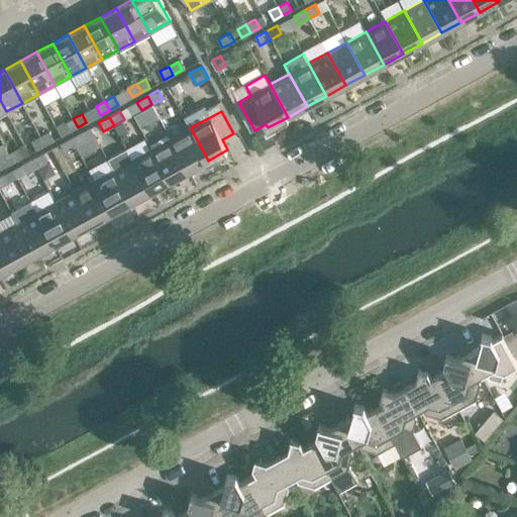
[(78,127),(73,118),(64,123),(69,132),(78,127)]
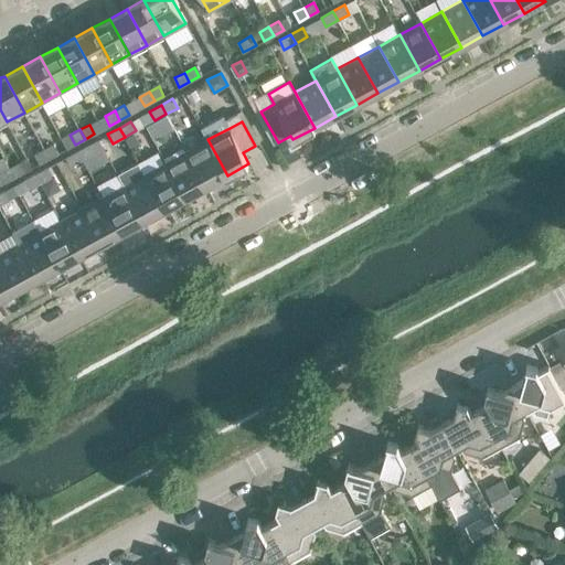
[(227,176),(208,139),(187,151),(206,187),(227,176)]
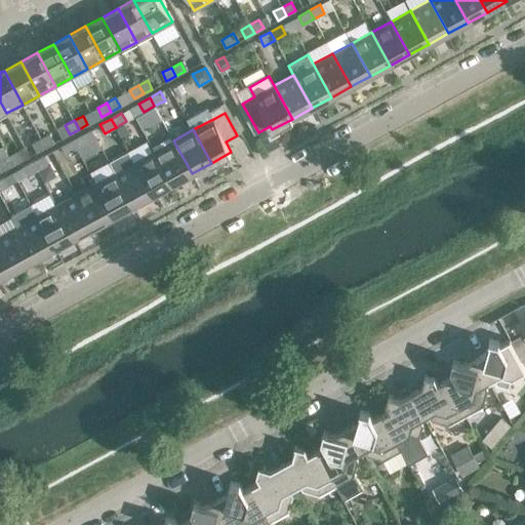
[(50,133),(41,138),(46,147),(54,143),(50,133)]
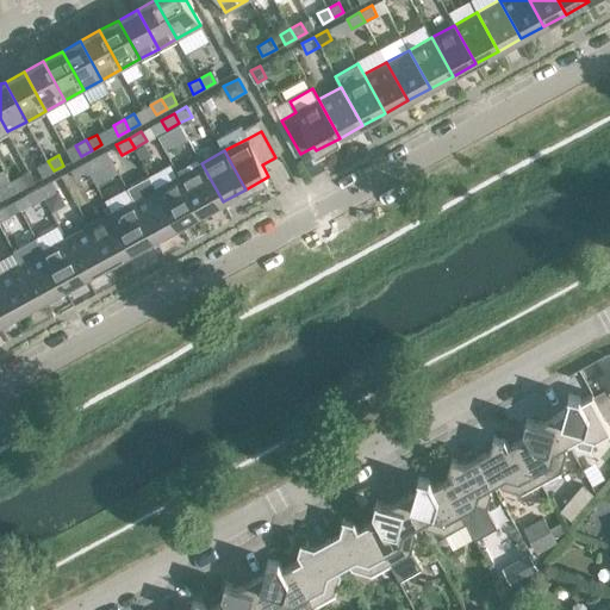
[(101,166),(95,156),(83,162),(89,173),(101,166)]
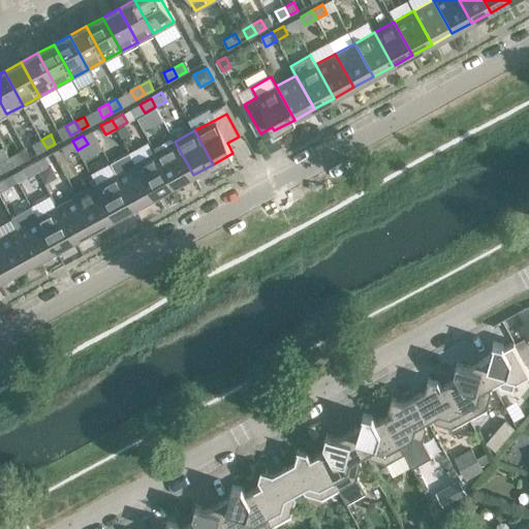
[(47,148),(41,139),(32,145),(37,153),(47,148)]
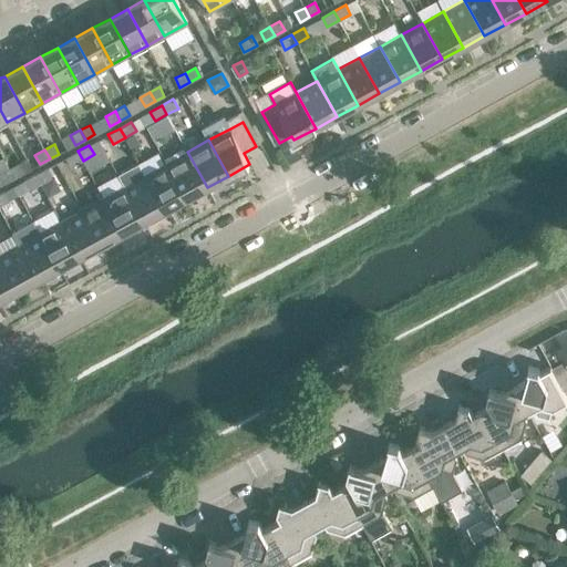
[(83,161),(78,151),(65,157),(71,167),(83,161)]
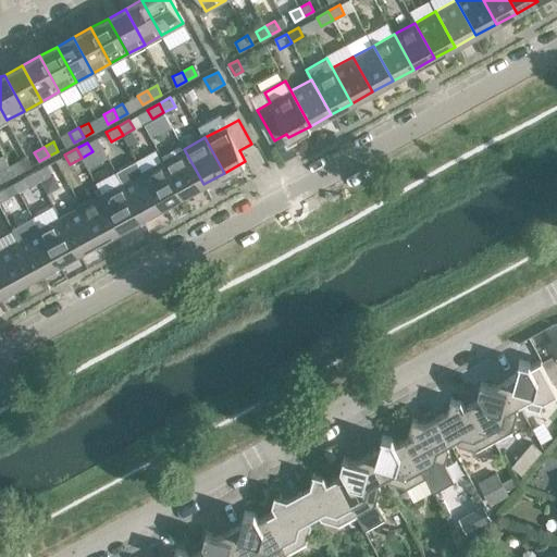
[(203,184),(184,149),(163,160),(183,196),(203,184)]
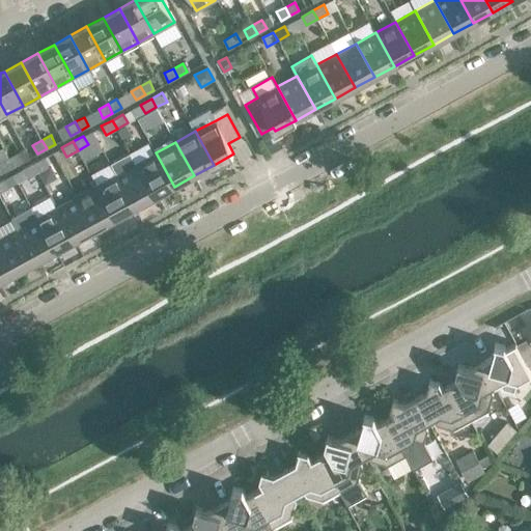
[(110,163),(116,174),(135,208),(155,197),(136,164),(130,152),(110,163)]
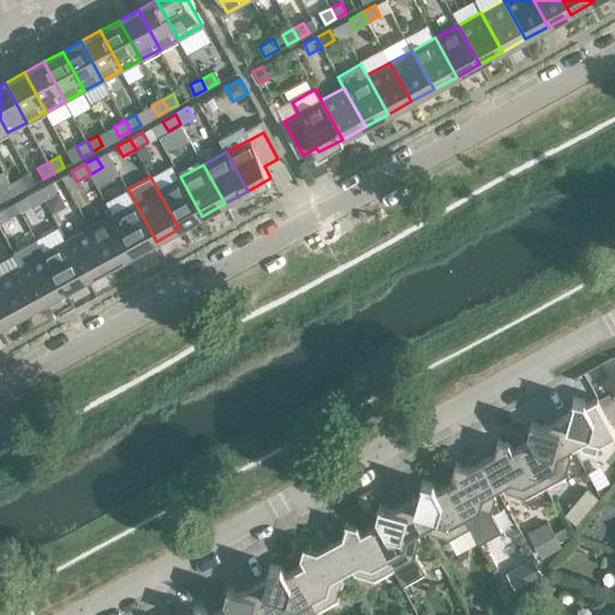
[(202,216),(180,177),(157,190),(179,228),(202,216)]
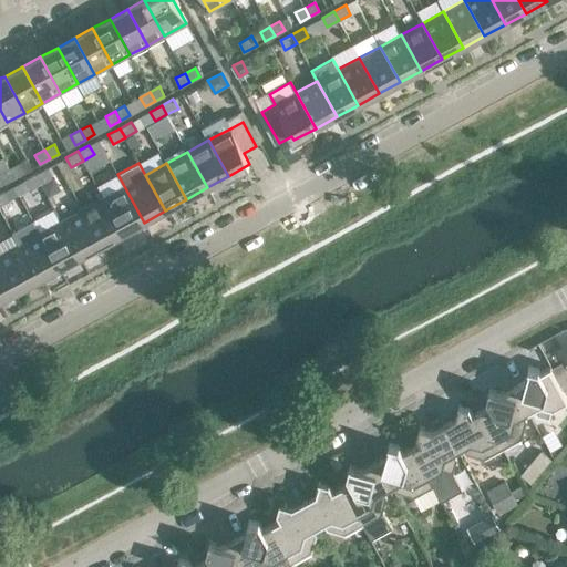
[(19,164),(9,168),(14,178),(24,173),(19,164)]
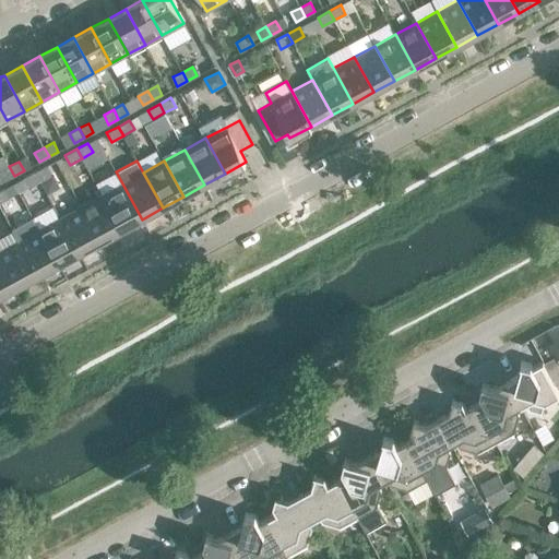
[(14,176),(9,166),(0,170),(0,171),(4,181),(14,176)]
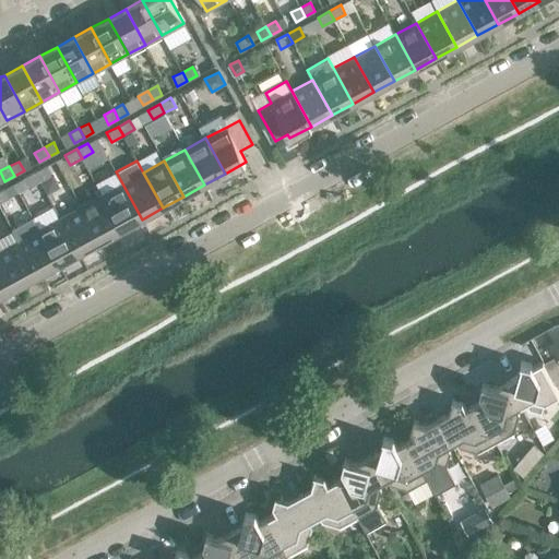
[(51,175),(46,166),(35,171),(39,181),(51,175)]
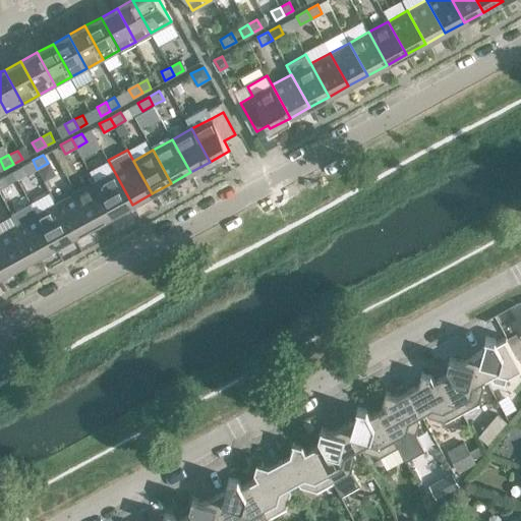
[(37,169),(33,160),(21,166),(26,175),(37,169)]
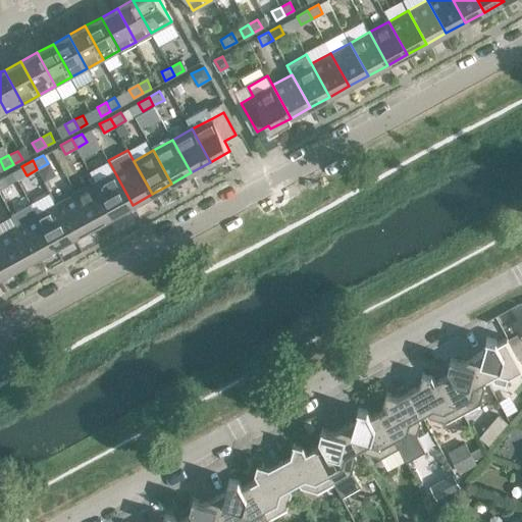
[(133,205),(114,171),(95,181),(113,215),(133,205)]
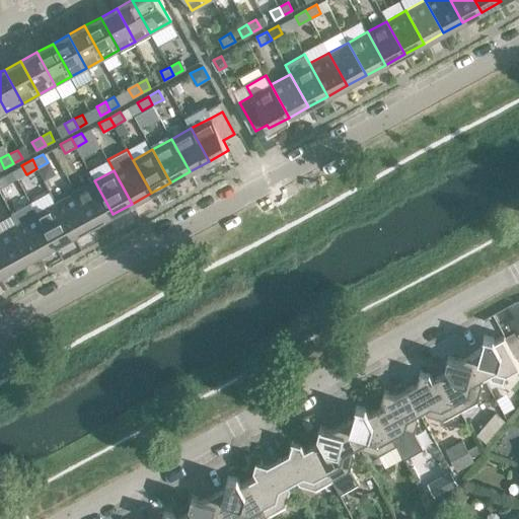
[(0,188),(9,183),(4,174),(0,176),(0,188)]
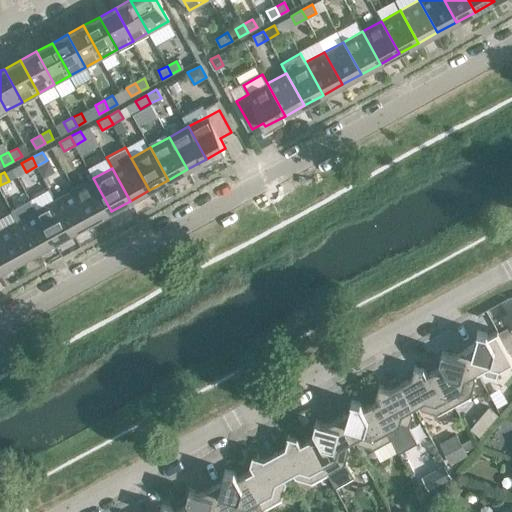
[(111,211),(93,178),(74,189),(92,221),(111,211)]
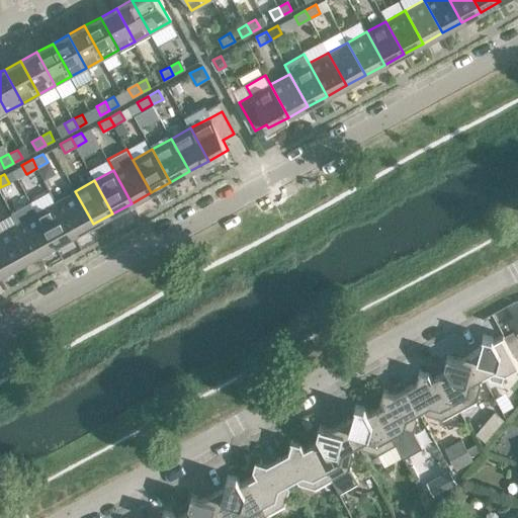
[(93,224),(75,191),(56,201),(73,235),(93,224)]
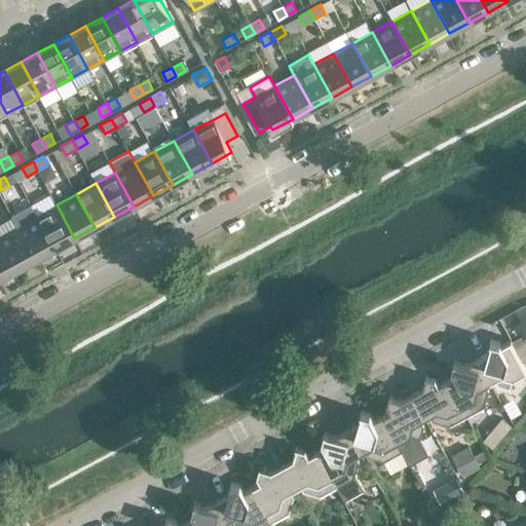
[(11,215),(17,226),(35,260),(54,249),(37,216),(31,204),(11,215)]
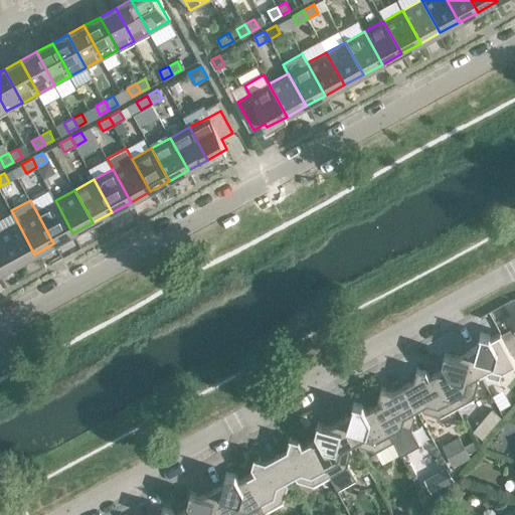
[(72,233),(55,200),(36,211),(53,243),(72,233)]
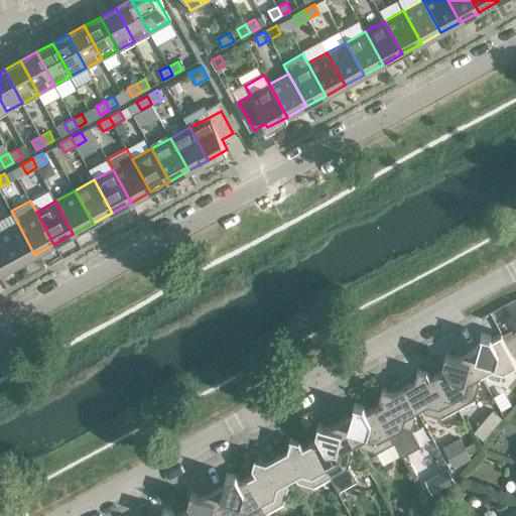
[(34,255),(17,222),(0,231),(0,236),(16,265),(34,255)]
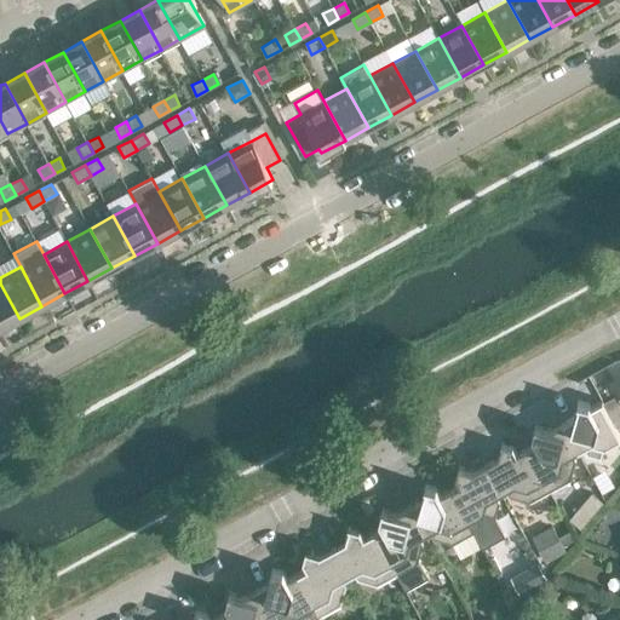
[(0,328),(19,319),(0,283),(0,328)]
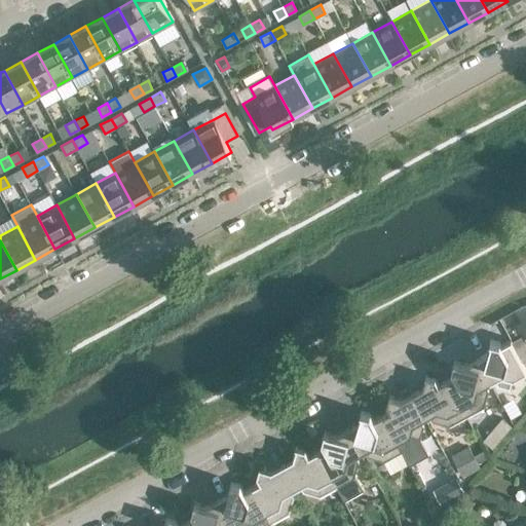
[(488,352),(477,359),(490,382),(494,380),(497,385),(511,389),(512,388),(511,388),(513,379),(525,371),(525,369),(511,341),(513,340),(512,339),(501,345),(500,343),(490,340),(490,341),(491,341),(488,352)]
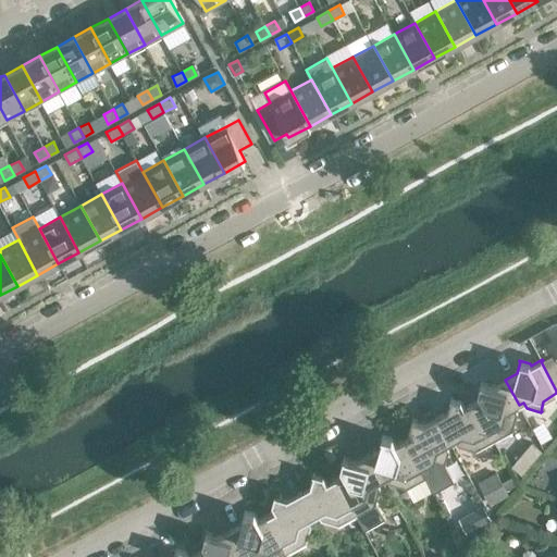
[(519,405),(505,380),(494,386),(482,382),(482,381),(481,381),(478,391),(482,398),(473,403),(494,441),(512,431),(518,413),(515,408),(519,405)]
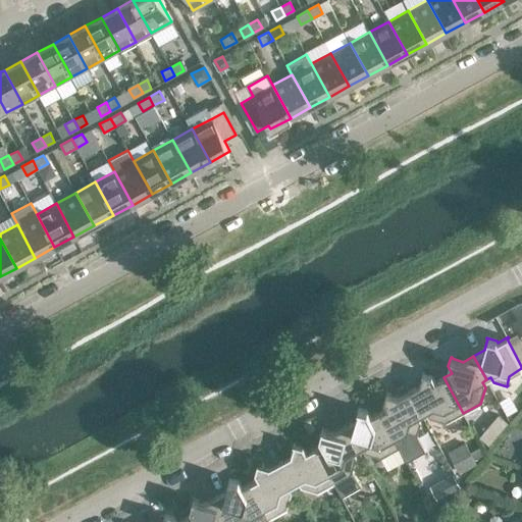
[(420,385),(409,390),(422,415),(426,412),(429,418),(446,423),(463,413),(444,377),(435,382),(431,375),(422,372),(422,374),(423,374),(420,385)]
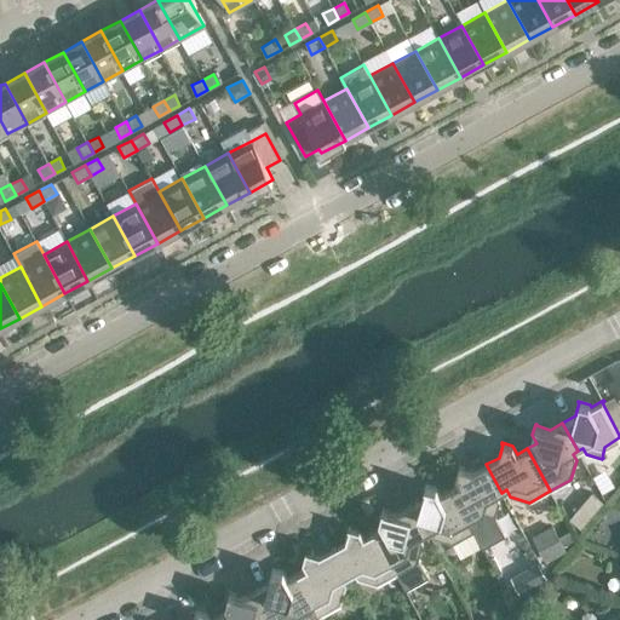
[(501,493),(486,464),(474,471),(460,468),(460,466),(459,465),(455,477),(460,484),(451,491),(474,533),(483,551),(506,538),(495,517),(499,503),(497,495),(501,493)]
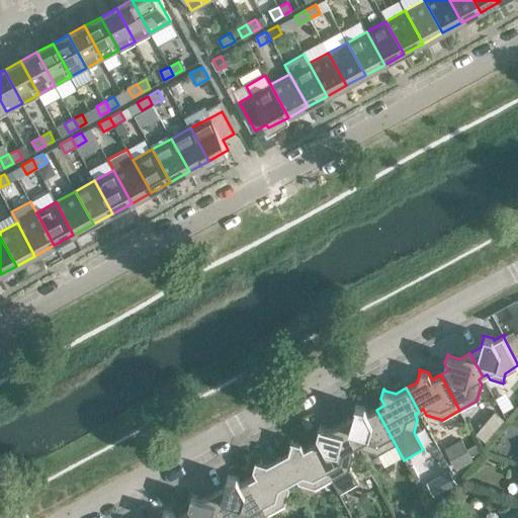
[(352,417),(342,423),(355,446),(359,444),(362,449),(378,454),(396,445),(376,410),(368,414),(364,408),(355,405),(354,406),(356,406),(352,417)]
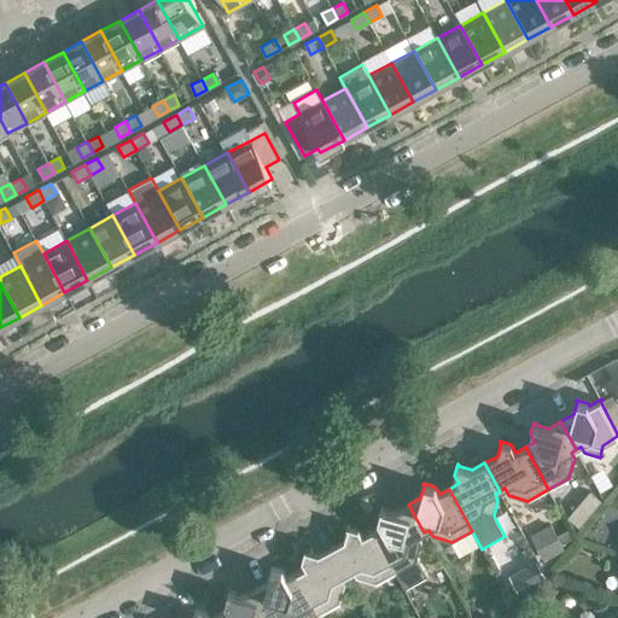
[(424,532),(408,505),(395,512),(383,507),(383,506),(382,506),(378,517),(383,525),(373,530),(396,572),(404,588),(427,576),(418,558),(421,542),(418,536),(424,532)]
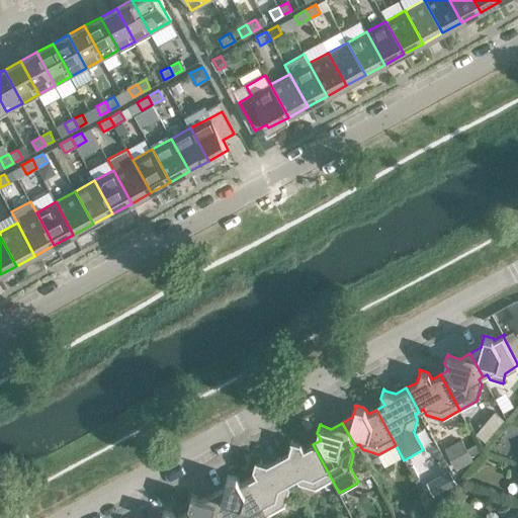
[(288,452),(278,457),(291,482),(295,479),(298,485),(315,490),(332,480),(313,444),(305,449),(300,442),(291,439),(290,441),(291,441),(288,452)]
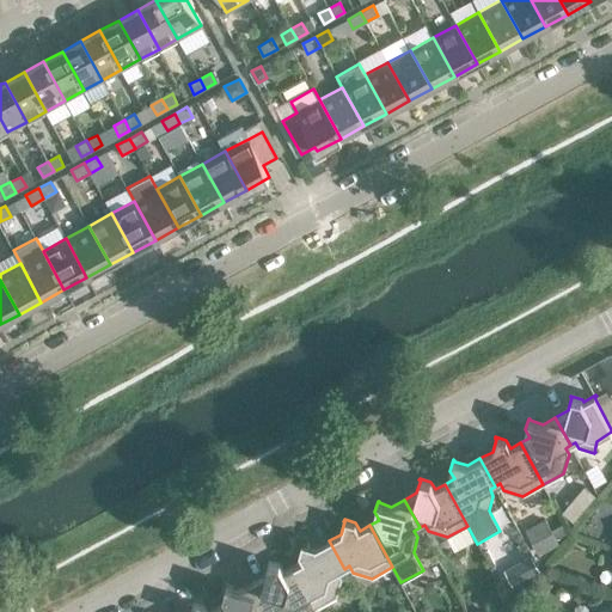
[(344,569),(329,540),(316,548),(304,544),(304,543),(303,542),(299,554),(303,561),(293,567),(317,609),(336,598),(342,579),(338,571),(344,569)]
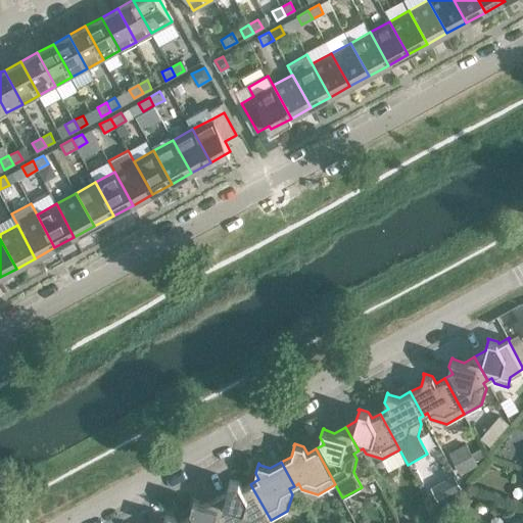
[(455,473),(445,478),(453,492),(462,487),(455,473)]
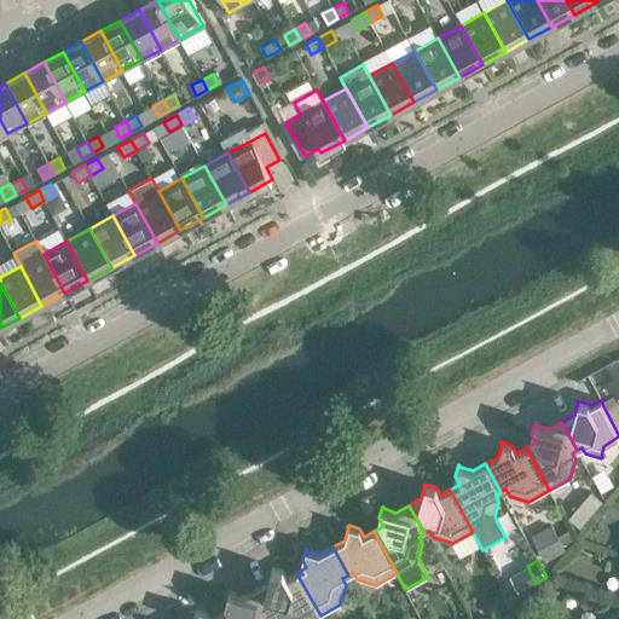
[(268,582),(256,589),(271,617),(277,614),(278,618),(312,618),(320,615),(296,573),(287,578),(283,571),(271,567),(271,568),(272,570),(268,582)]
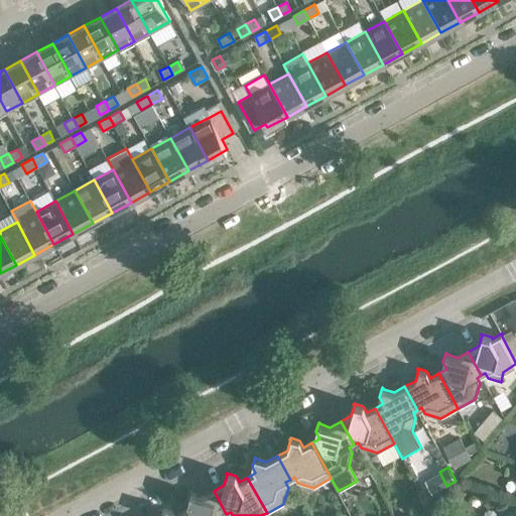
[(459,480),(452,489),(460,496),(467,487),(459,480)]
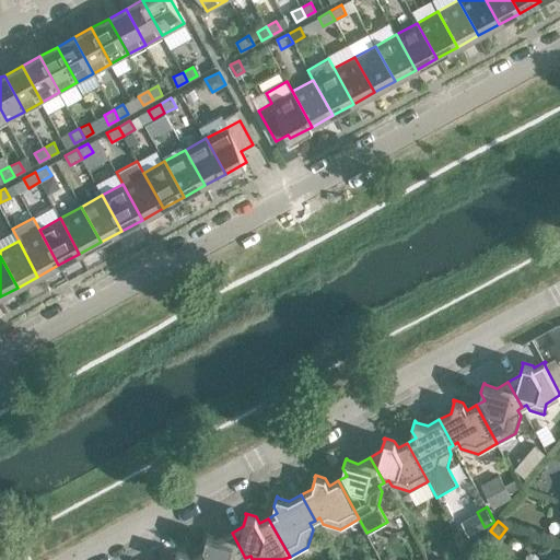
[(242,559),(245,558),(232,533),(220,539),(208,536),(209,534),(208,534),(205,545),(208,551),(199,556),(201,559),(242,559)]
